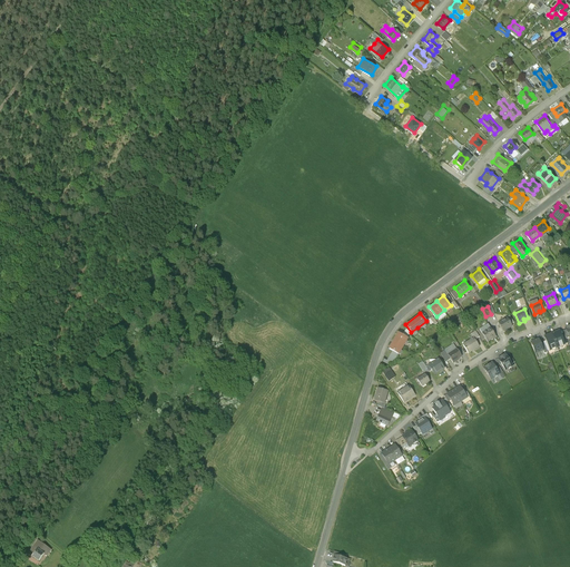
[(508,316),(499,321),(503,329),(512,323),(511,322),(514,321),(511,316),(511,315),(508,316)]
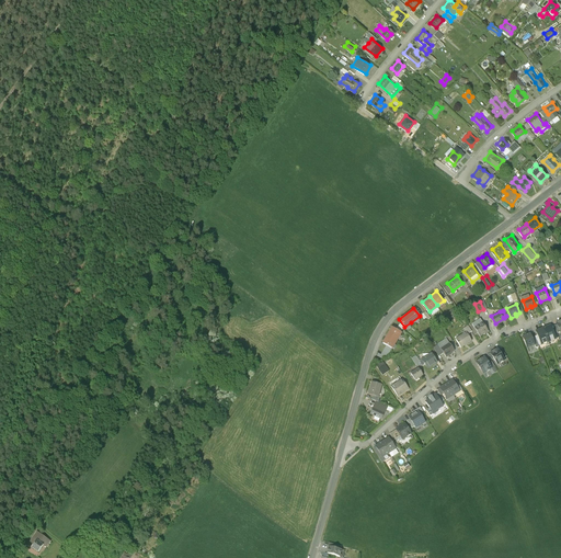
[(488,328),(480,316),(472,321),(472,322),(480,333),(488,328)]
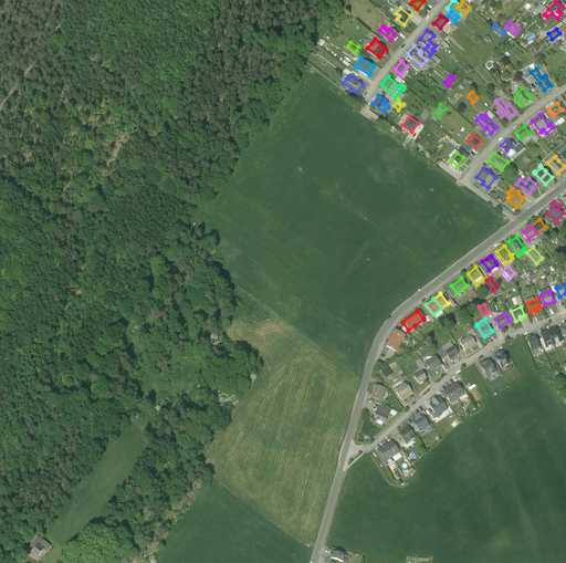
[(555,326),(548,330),(553,343),(561,340),(557,332),(555,326)]
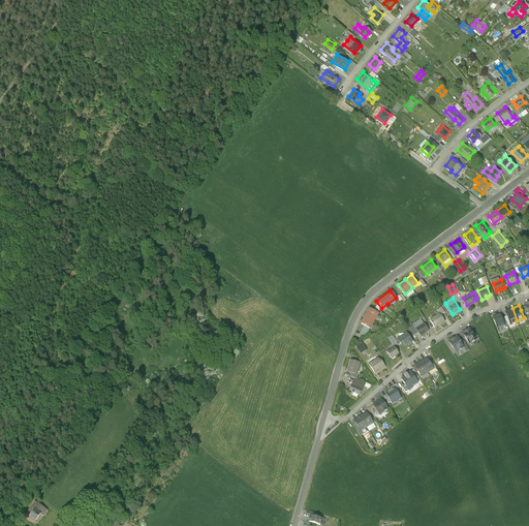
[(439,312),(441,314),(445,311),(441,306),(434,310),(436,314),(439,312)]
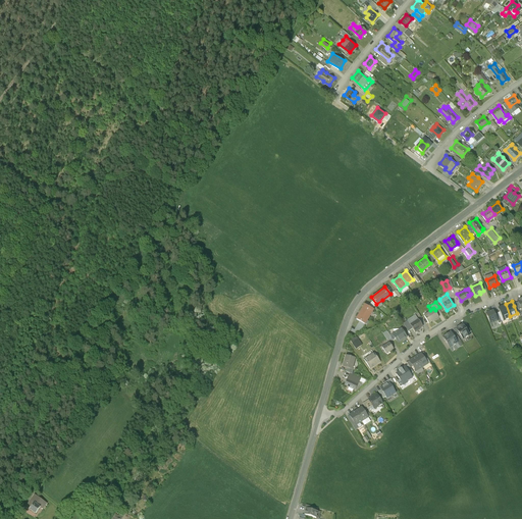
[(364,303),(356,317),(365,322),(372,308),(364,303)]
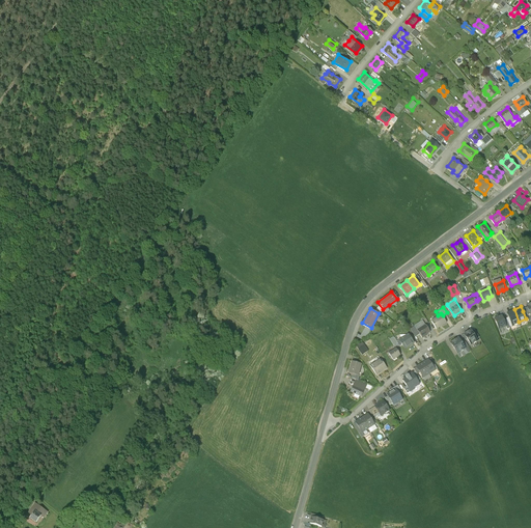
[(514,309),(507,311),(509,315),(512,324),(519,322),(514,309)]
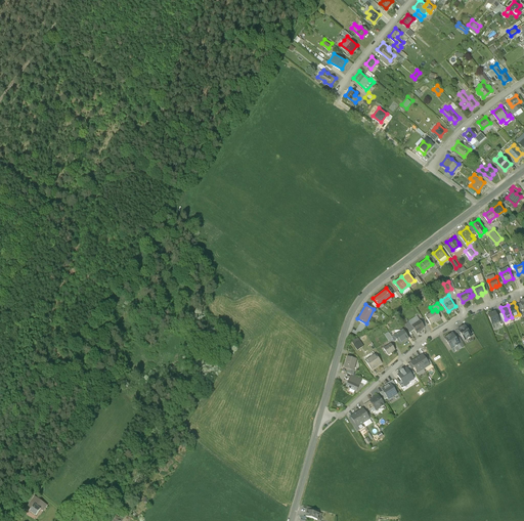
[(437,311),(435,309),(432,311),(426,315),(431,323),(440,317),(437,311)]
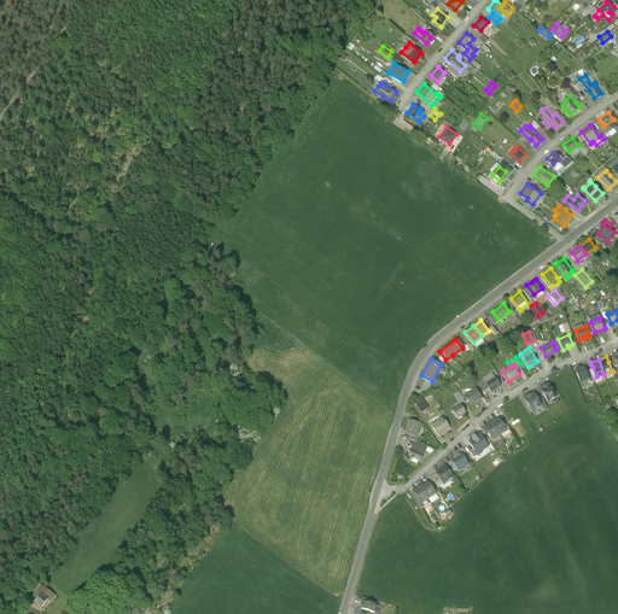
[(583,366),(576,368),(581,381),(589,378),(586,370),(583,366)]
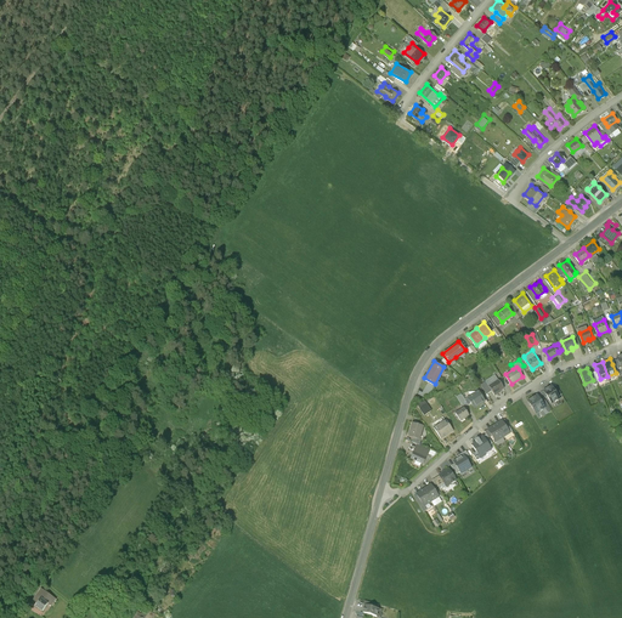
[(505,387),(496,374),(486,380),(496,395),(505,387)]
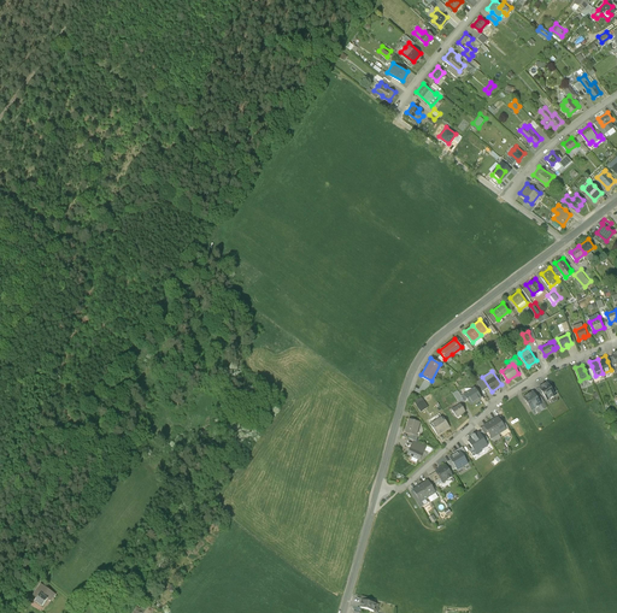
[(554,394),(547,381),(539,385),(547,399),(554,394)]
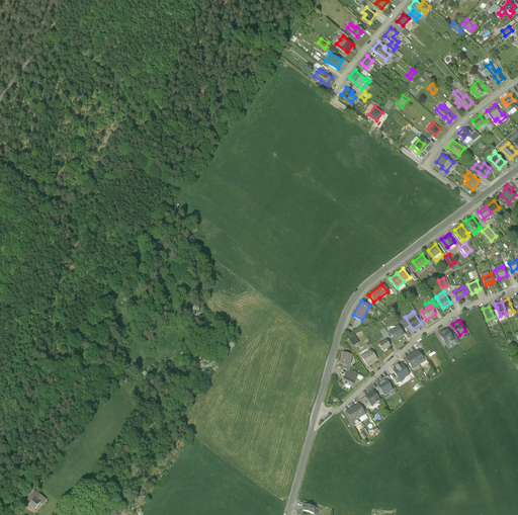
[(398,324),(390,330),(392,334),(393,335),(395,338),(404,333),(398,324)]
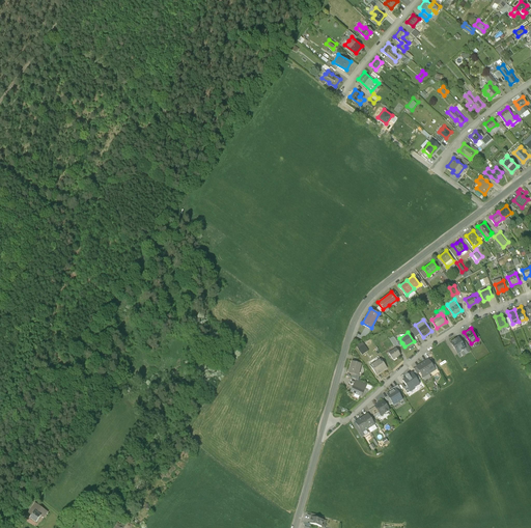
[(389,338),(393,344),(397,342),(393,336),(389,338)]
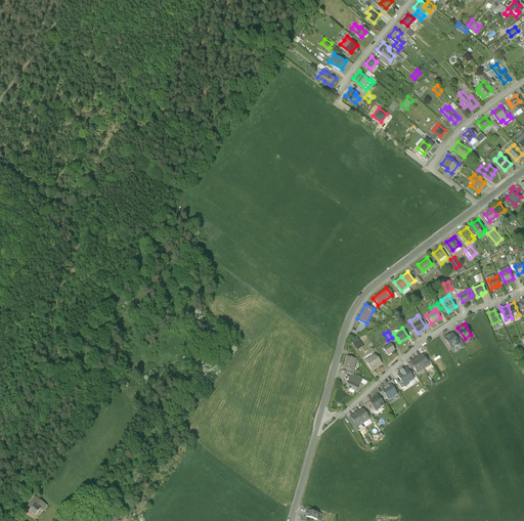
[(460,342),(452,332),(444,336),(451,347),(460,342)]
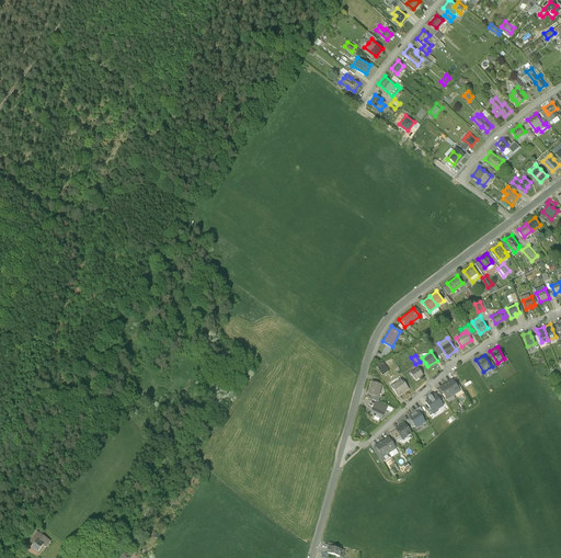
[(419,366),(414,369),(411,372),(414,377),(419,375),(419,376),(423,373),(419,366)]
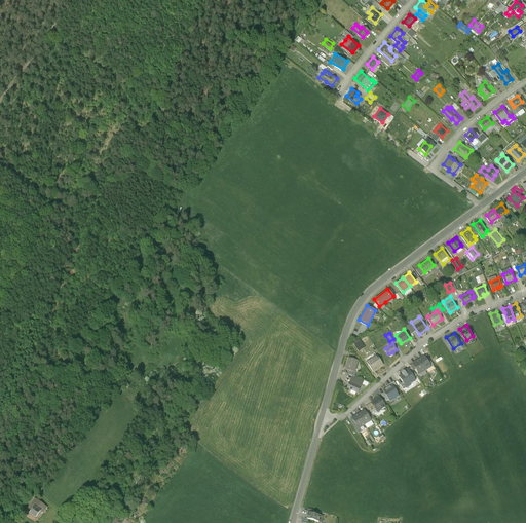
[(377,353),(367,361),(373,370),(377,367),(376,365),(382,362),(377,353)]
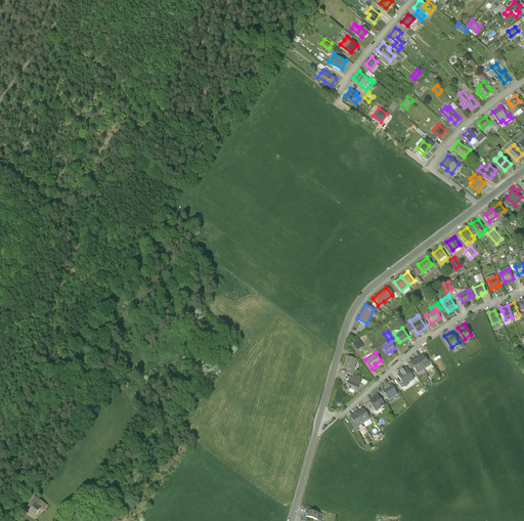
[(429,363),(423,353),(417,356),(424,366),(429,363)]
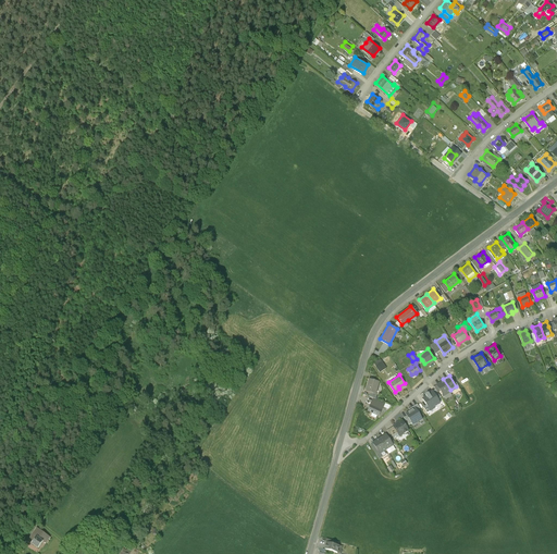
[(375,393),(379,381),(369,378),(366,390),(370,392),(375,393)]
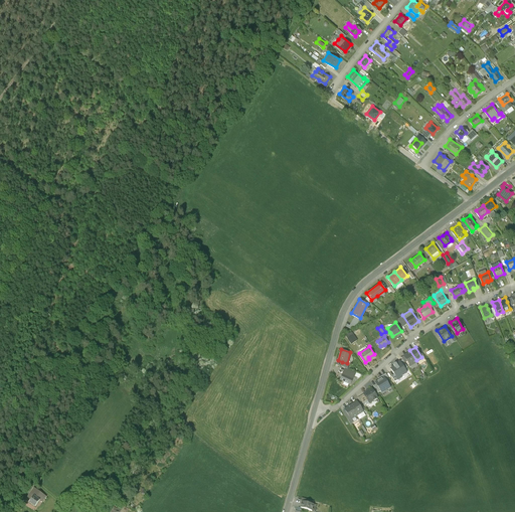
[(416,360),(409,350),(403,354),(407,359),(410,364),(416,360)]
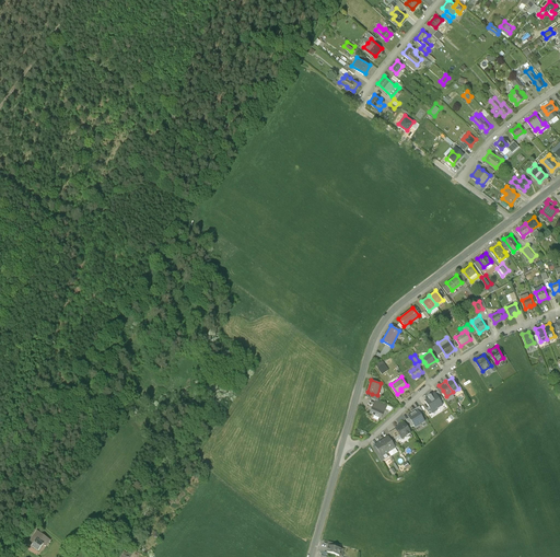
[(440,399),(434,391),(428,395),(429,396),(424,398),(432,410),(436,408),(435,407),(442,403),(440,399)]
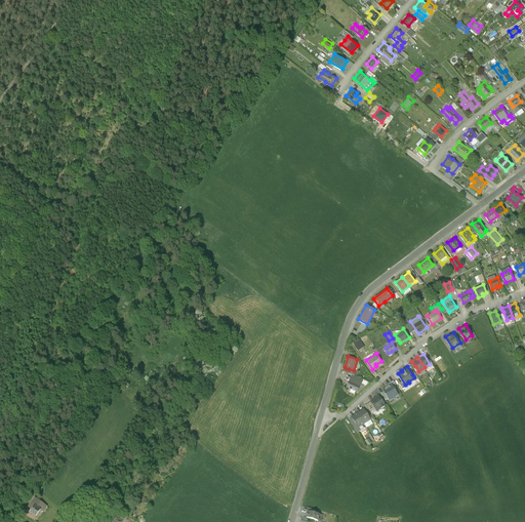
[(355,375),(352,374),(347,386),(358,391),(361,383),(365,384),(367,380),(355,375)]
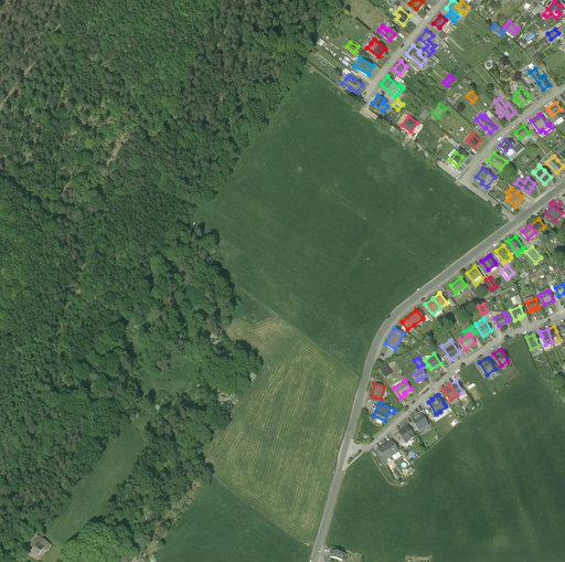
[(415,413),(416,414),(424,426),(428,423),(424,416),(420,410),(415,413)]
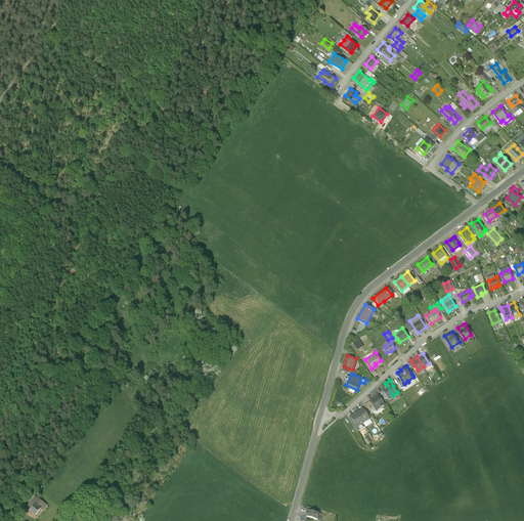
[(393,395),(386,384),(382,387),(383,389),(387,395),(388,397),(393,395)]
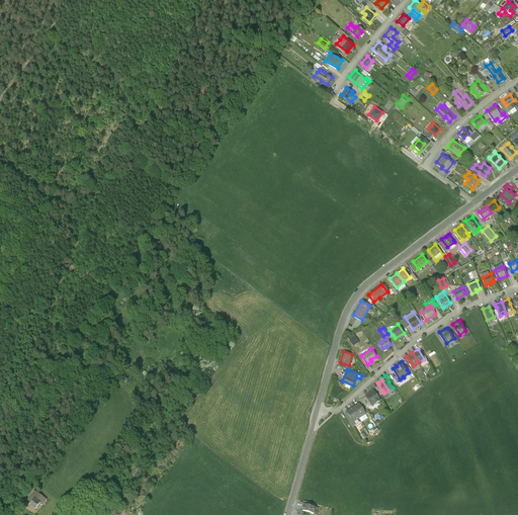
[(379,398),(373,389),(371,391),(371,390),(367,392),(368,393),(365,394),(366,395),(369,400),(371,404),(375,401),(375,402),(379,399),(378,399),(379,398)]
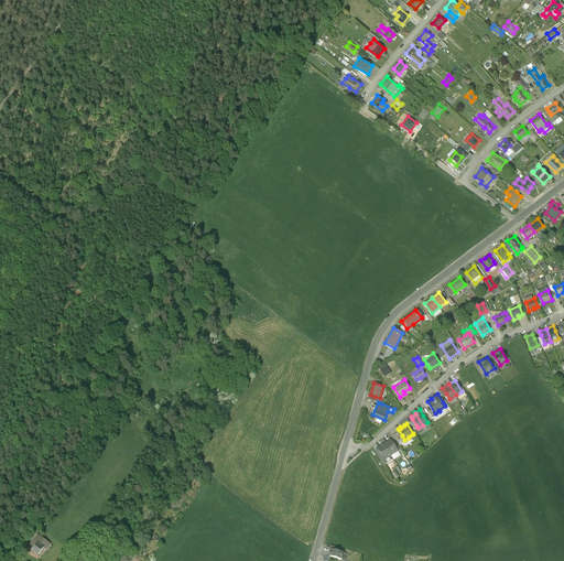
[(402,435),(399,430),(392,434),(396,439),(396,440),(402,435)]
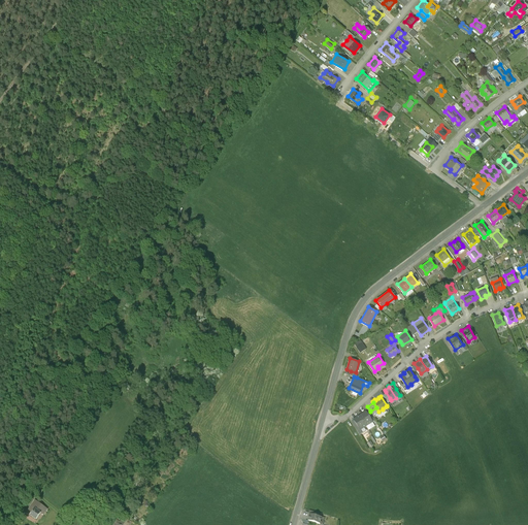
[(366,409),(360,414),(366,424),(372,420),(367,412),(366,409)]
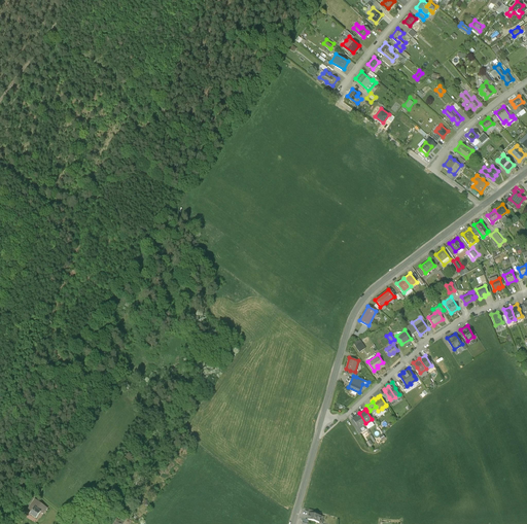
[(365,423),(359,413),(353,417),(359,427),(361,429),(364,427),(362,424),(365,423)]
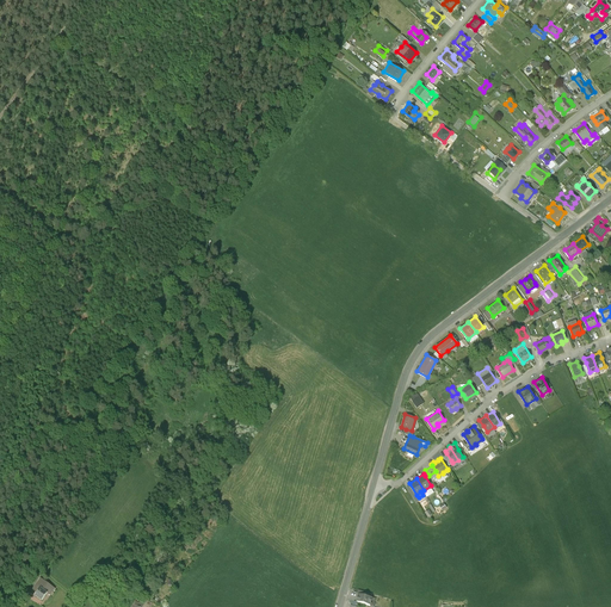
[(417,495),(409,483),(406,485),(415,500),(419,497),(417,495)]
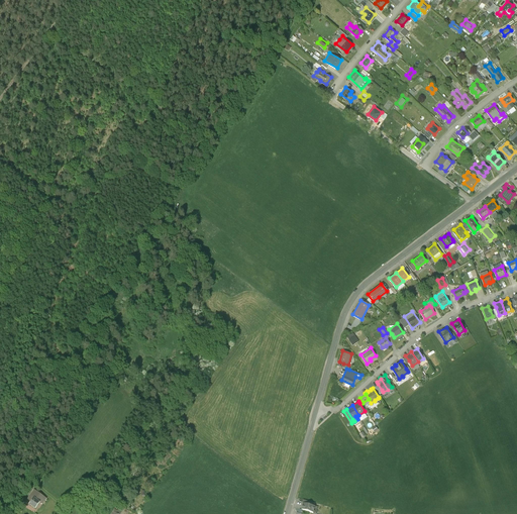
[(37,491),(29,503),(35,507),(43,495),(37,491)]
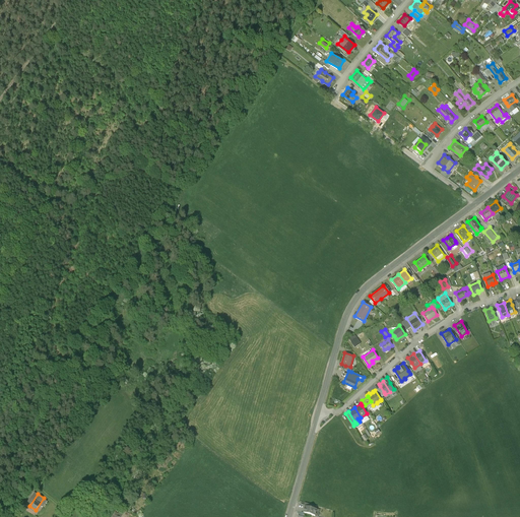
[(317,507),(305,504),(304,510),(315,513),(317,507)]
